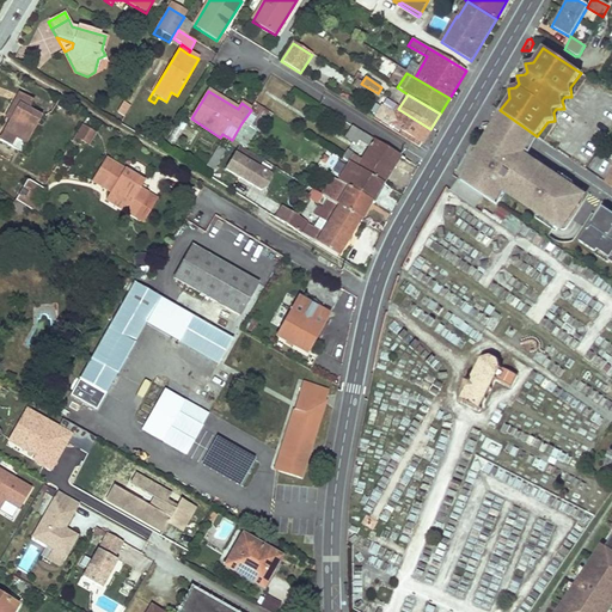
[(18,96),(6,114),(12,116),(0,135),(0,141),(10,147),(14,138),(24,142),(38,118),(26,111),(31,103),(18,96)]
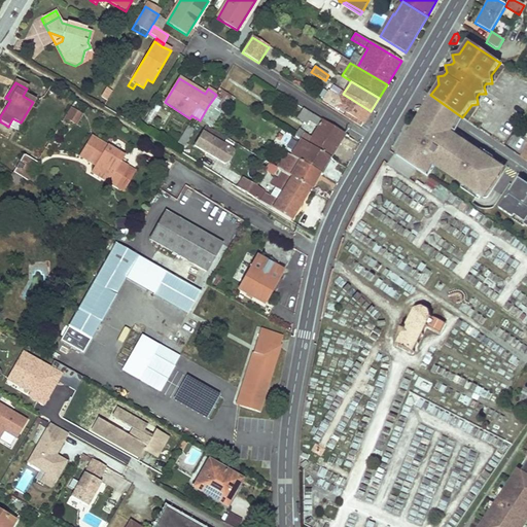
[(106,101),(111,93),(106,89),(101,97),(106,101)]
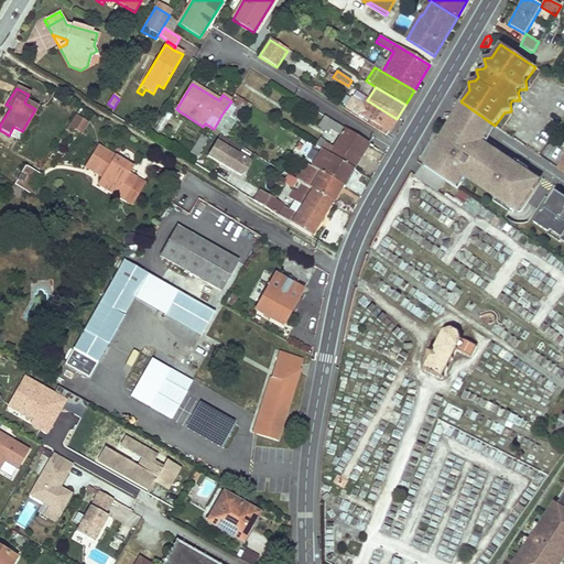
[(246,104),(235,96),(231,101),(223,114),(235,121),(238,122),(242,116),(245,107),(246,104)]
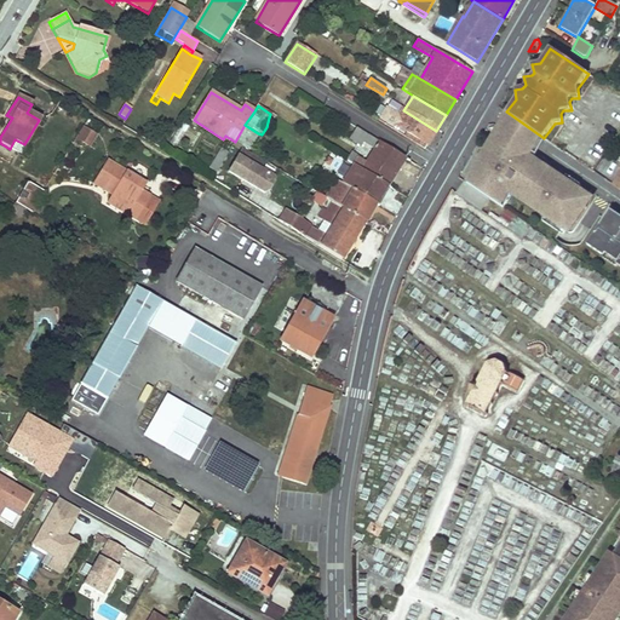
[(436,131),(403,110),(394,126),(428,147),(436,131)]
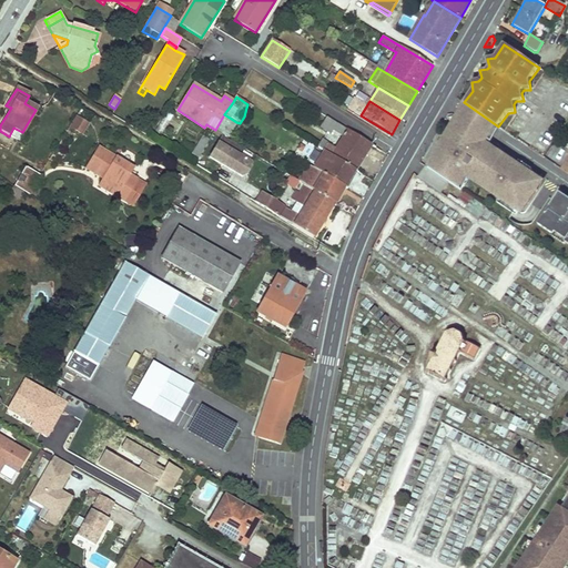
[(498,127),(464,102),(458,111),(423,164),(460,186),(466,176),(520,215),(544,183),(487,143),(495,133),(498,127)]
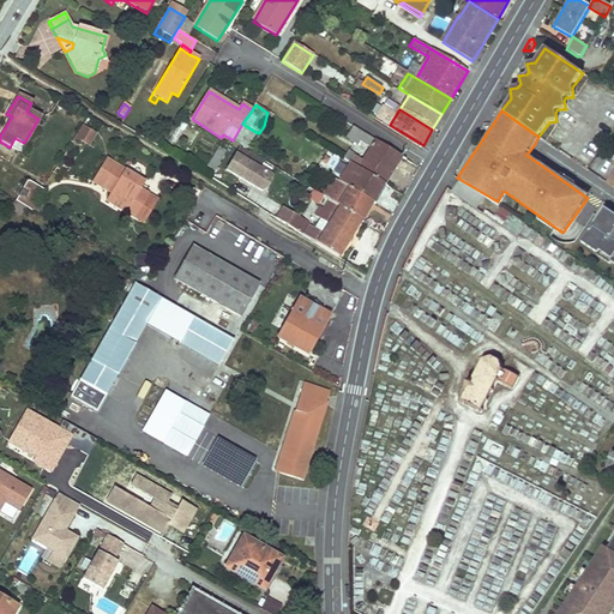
[(175,146),(187,126),(180,122),(168,142),(175,146)]
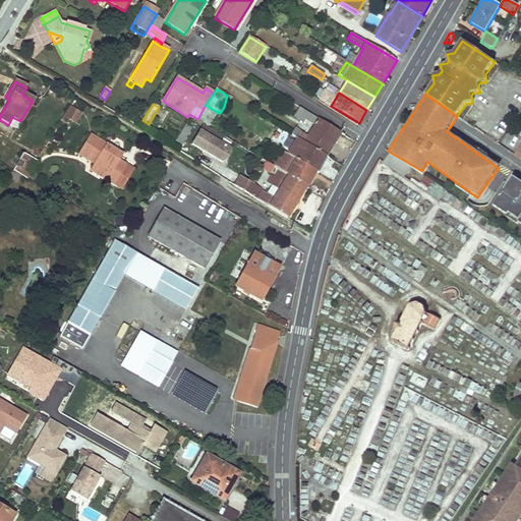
[(197,119),(197,121),(209,127),(217,112),(206,105),(197,119)]
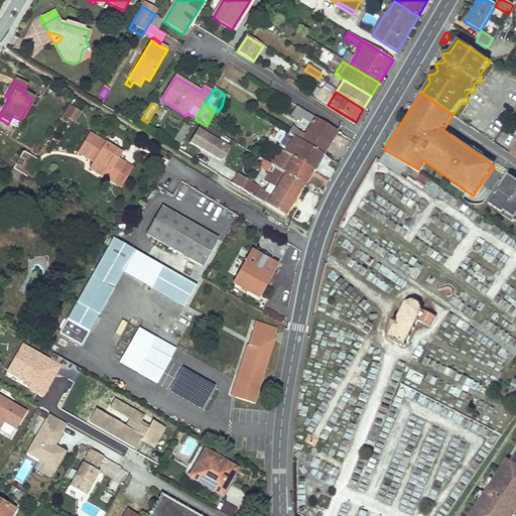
[(70,106),(62,117),(75,124),(82,113),(70,106)]
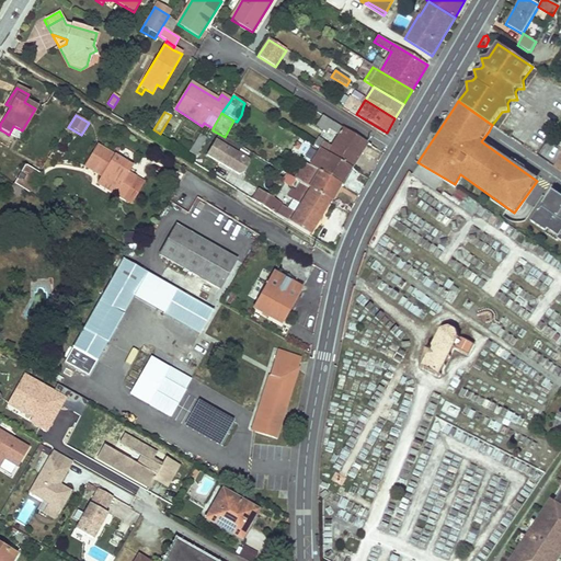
[(367,144),(322,115),(317,126),(327,133),(329,129),(339,136),(331,147),(323,142),(322,144),(317,139),(313,145),(321,150),(352,169),(367,144)]
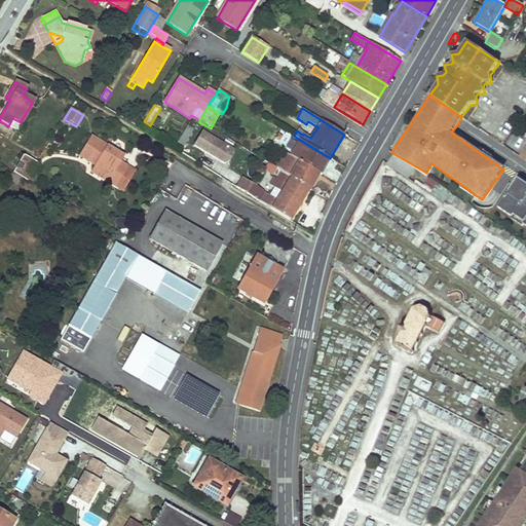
[(12,118),(8,126),(15,132),(21,122),(12,118)]
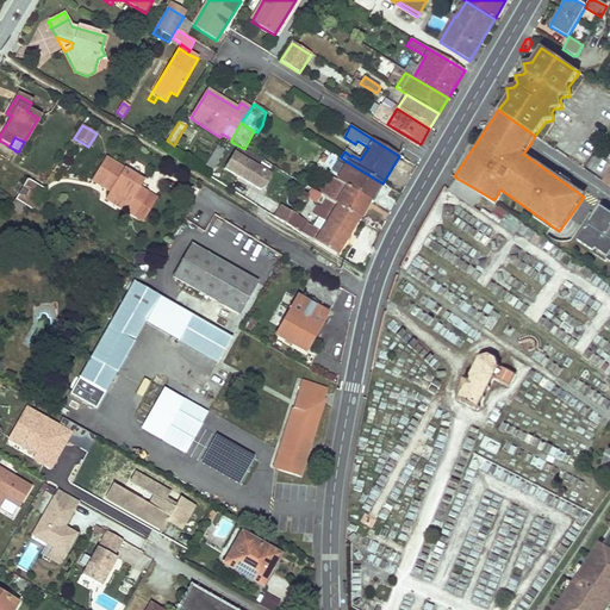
[(315,154),(319,145),(309,138),(304,147),(315,154)]
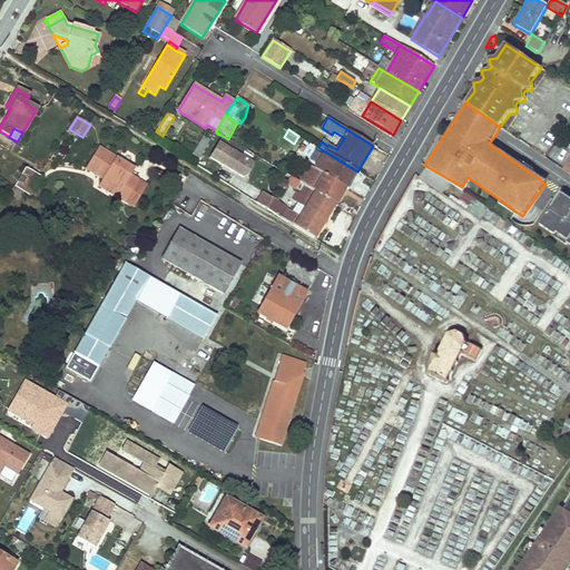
[(205,149),(210,140),(204,136),(192,155),(198,159),(205,149)]
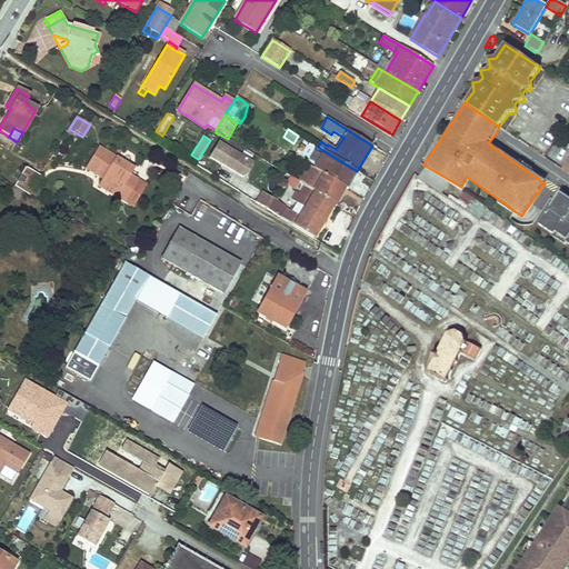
[(243,149),(221,137),(209,158),(242,178),(247,176),(251,169),(250,163),(239,157),(243,149)]
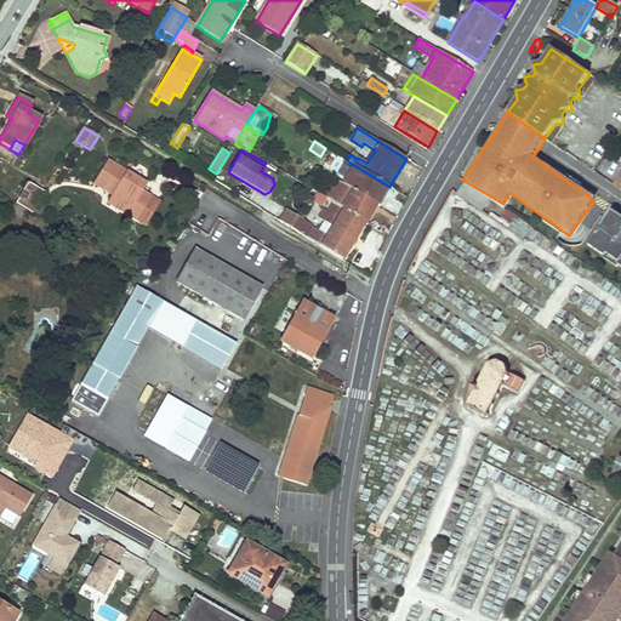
[(320,157),(309,149),(307,153),(312,157),(311,160),(318,165),(323,158),(320,157)]
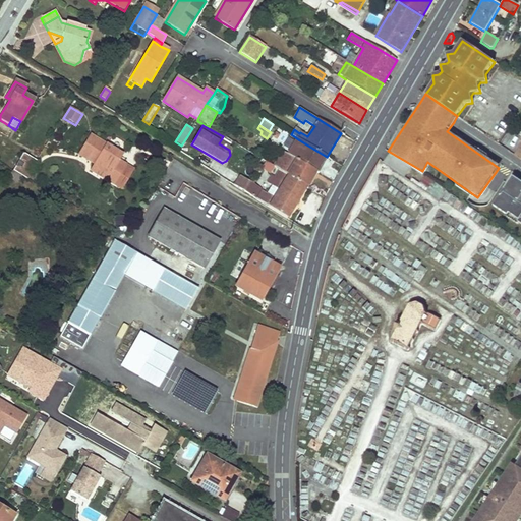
[(90,136),(78,155),(94,165),(92,168),(106,176),(104,179),(112,184),(124,165),(117,160),(120,155),(90,136)]
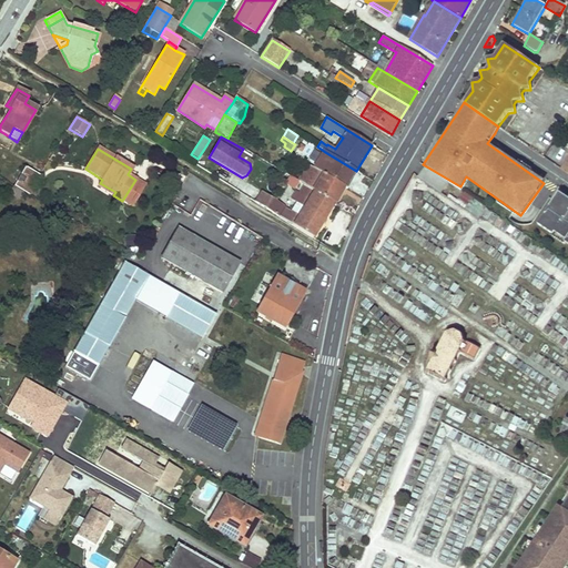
[(356,171),(325,152),(315,170),(344,188),(345,189),(356,171)]
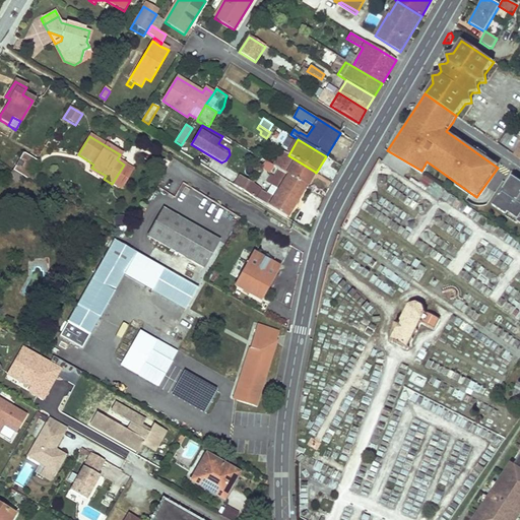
[(288,155),(282,151),(273,167),(306,187),(315,172),(288,155)]
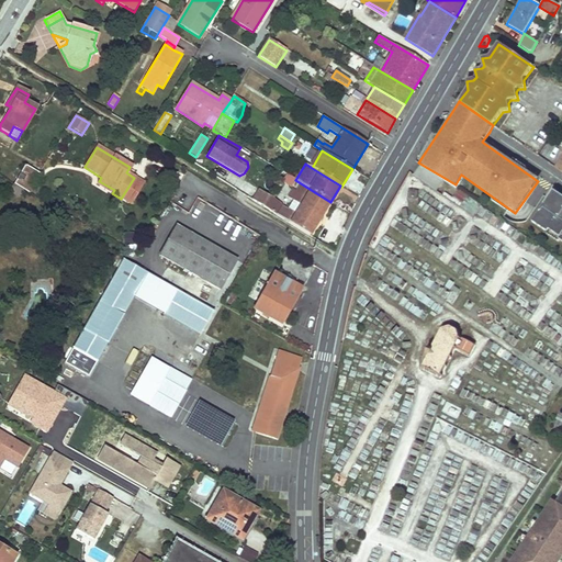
[(24,166),(12,184),(23,191),(26,193),(38,175),(24,166)]
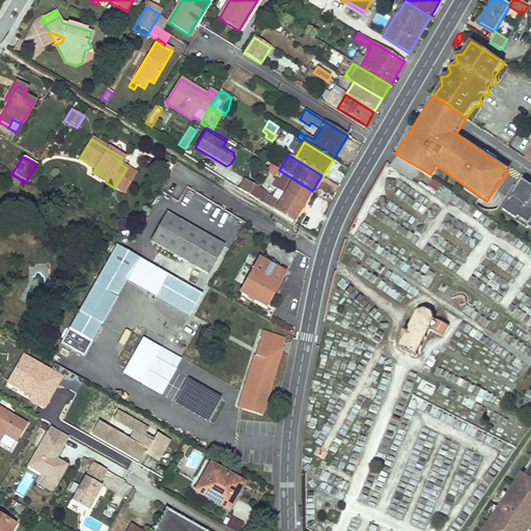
[(303,207),(312,191),(279,170),(270,165),(266,172),(277,178),(272,187),(276,190),(276,191),(303,207)]
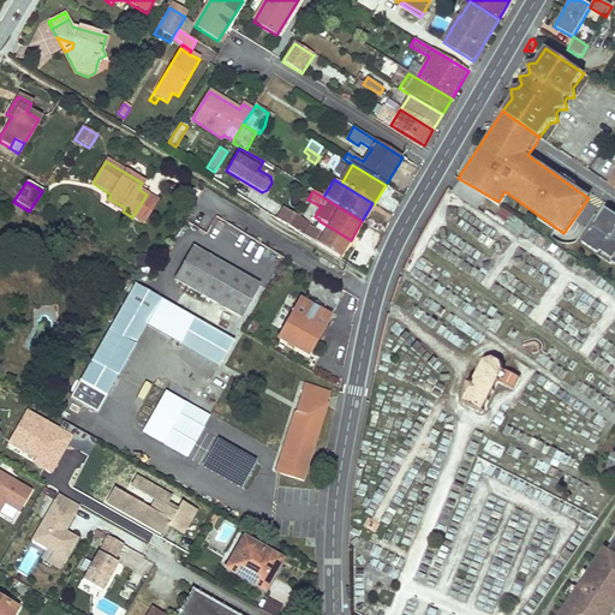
[(108,198),(107,202),(123,212),(125,208),(108,198)]
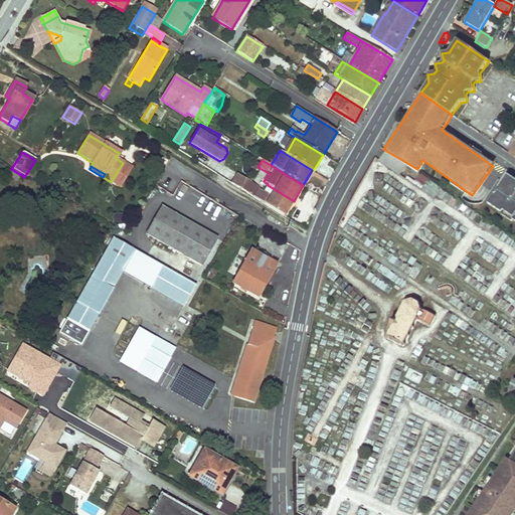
[(21,175),(11,169),(7,176),(17,182),(21,175)]
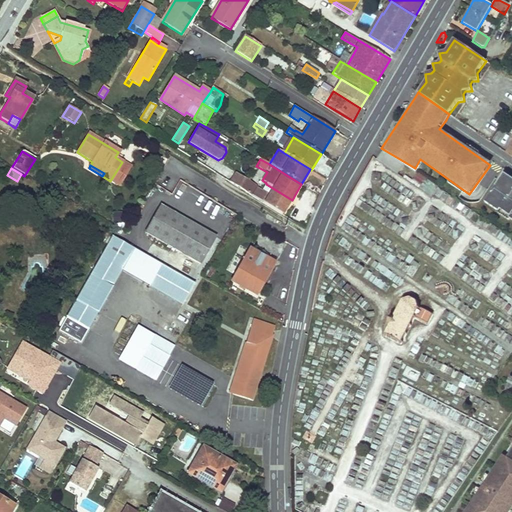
[(511,179),(502,172),(481,202),(511,222),(511,179)]
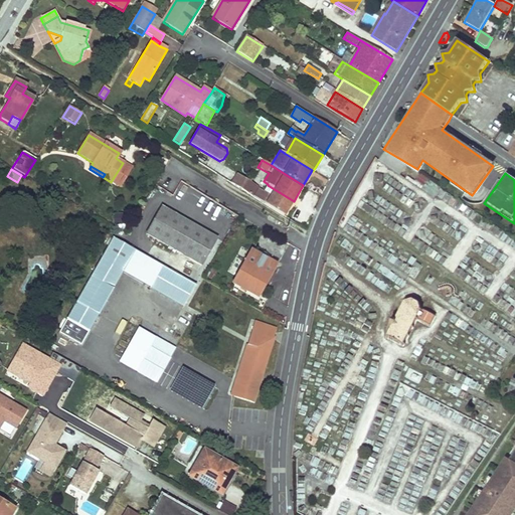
[(284,216),(294,201),(268,185),(264,192),(260,189),(260,188),(236,174),(231,183),(284,216)]
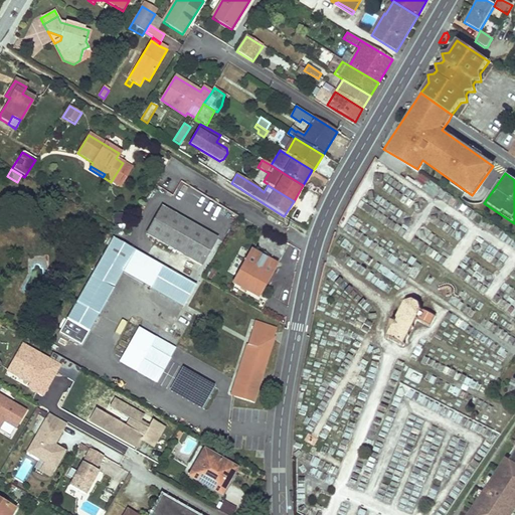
[(152,206),(139,228),(146,232),(159,209),(152,206)]
